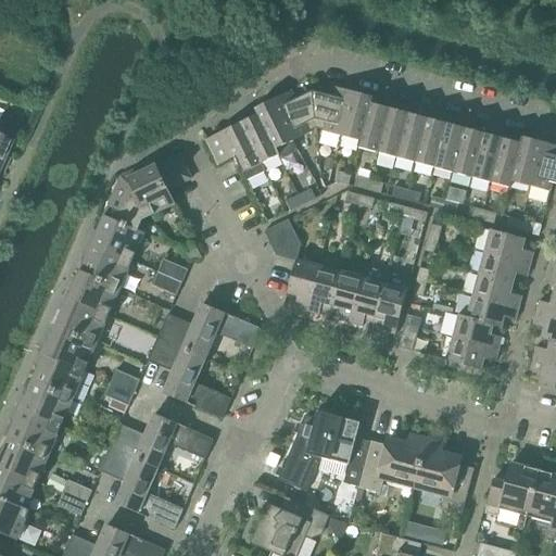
[(318,129),(342,136),(354,91),(335,87),(332,96),(314,91),(318,129)]
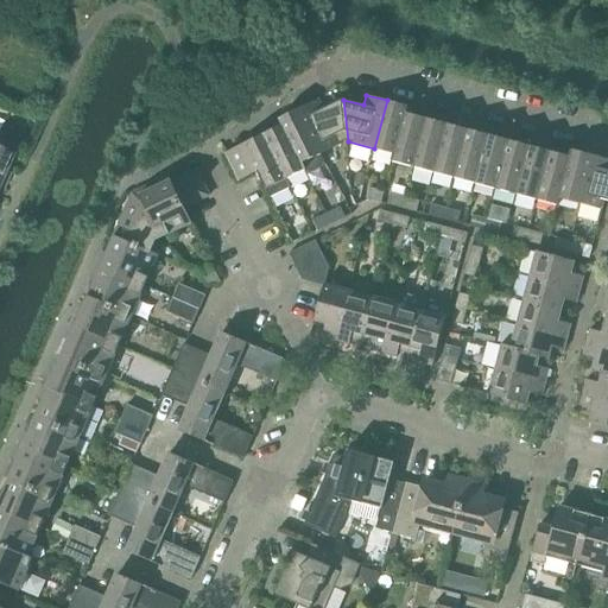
[(322,153),(348,141),(343,100),(325,108),(321,99),(301,109),(322,153)]
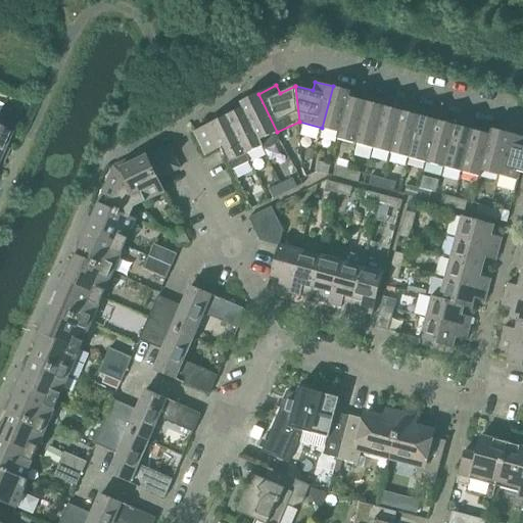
[(322,128),(339,133),(340,133),(349,97),(350,97),(352,91),(333,86),(322,128)]
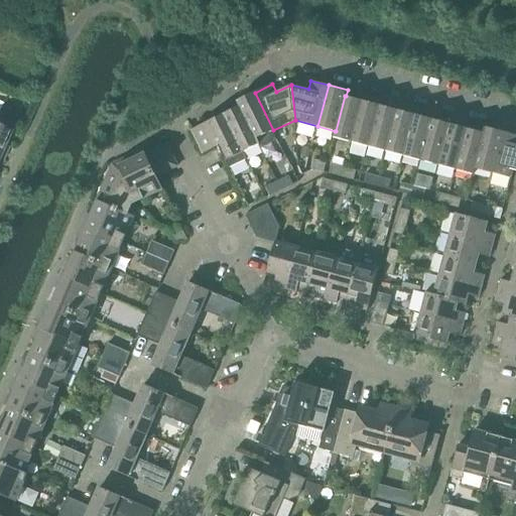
[(277,139),(273,130),(255,93),(238,101),(240,107),(241,106),(257,138),(258,138),(260,143),(260,144),(261,147),(277,139)]
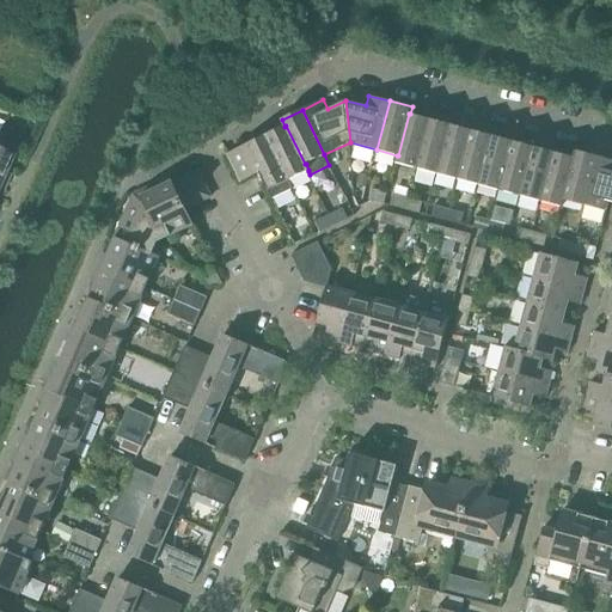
[(395,161),(417,167),(429,120),(410,114),(409,114),(398,155),(397,155),(395,161)]
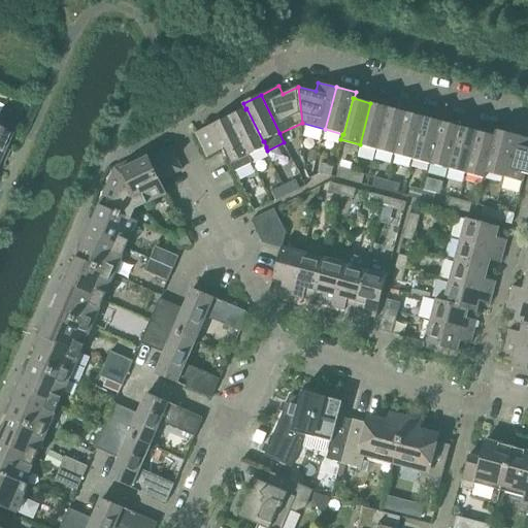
[(360,144),(377,150),(389,107),(370,103),(360,144)]
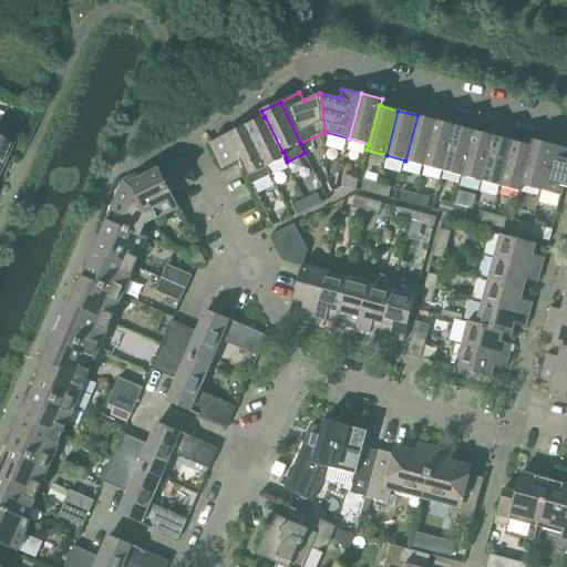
[(405,161),(424,165),(436,121),(418,115),(405,161)]
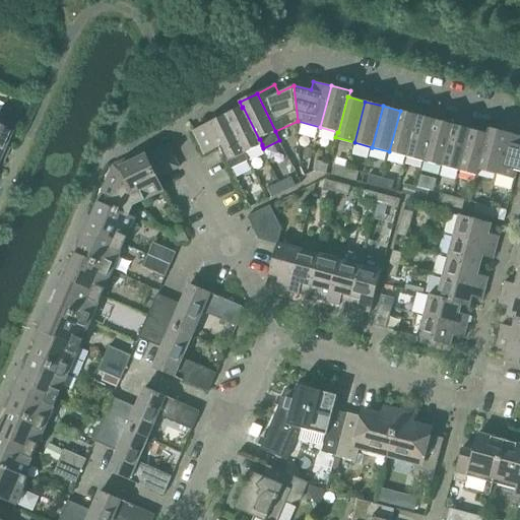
[(246,152),(262,145),(262,144),(260,139),(259,139),(243,107),(242,108),(226,115),(245,152),(246,152)]
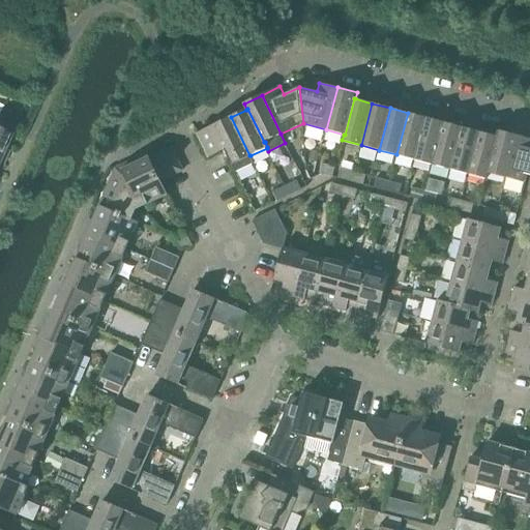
[(396,154),(415,159),(427,117),(408,113),(396,154)]
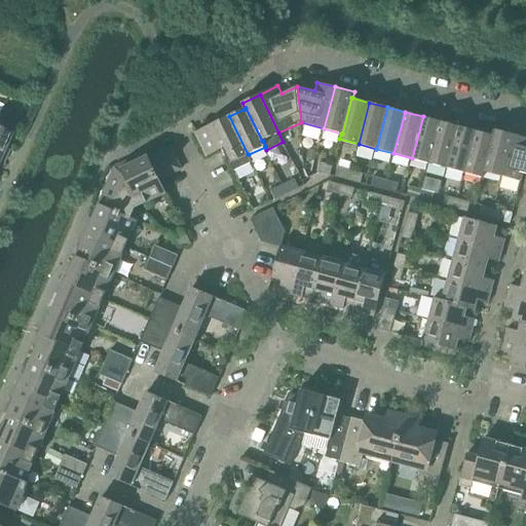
[(229,116),(195,133),(207,156),(223,148),(234,171),(252,161),(249,154),(248,154),(229,116)]
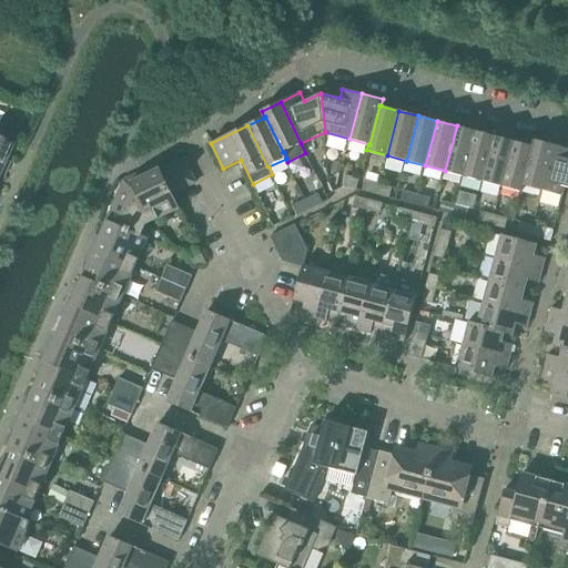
[(445,171),(464,176),(476,131),(457,125),(445,171)]
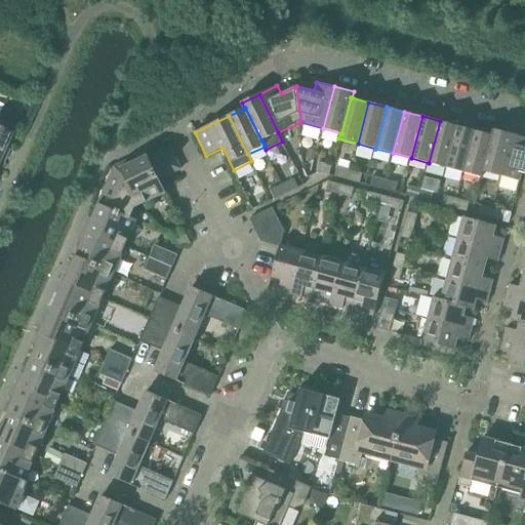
[(429,163),(446,167),(457,126),(440,121),(429,163)]
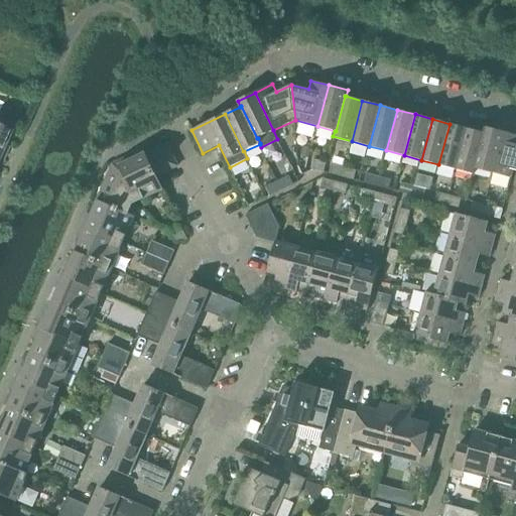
[(438,164),(457,169),(468,128),(449,124),(438,164)]
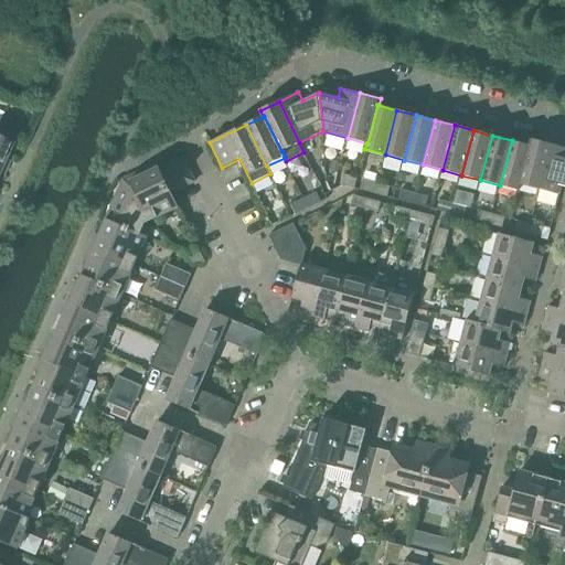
[(0,137),(0,163),(7,168),(10,160),(6,158),(12,142),(0,137)]
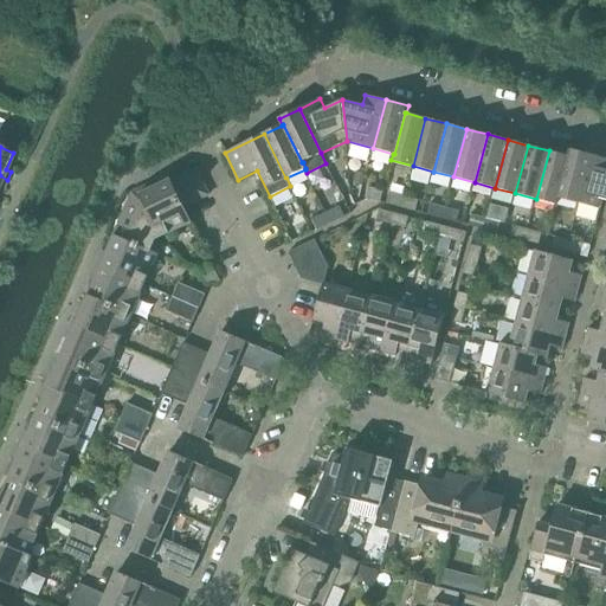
[(560,198),(579,202),(592,155),(571,149),(568,156),(569,156),(559,198),(560,198)]
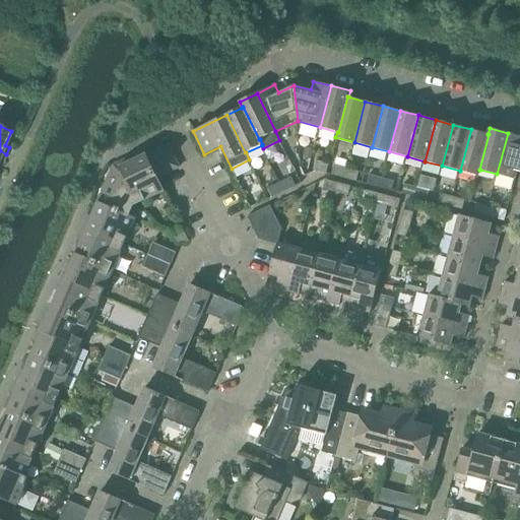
[(478,176),(480,170),(479,170),(489,134),(488,134),(471,129),(460,171),(478,176)]
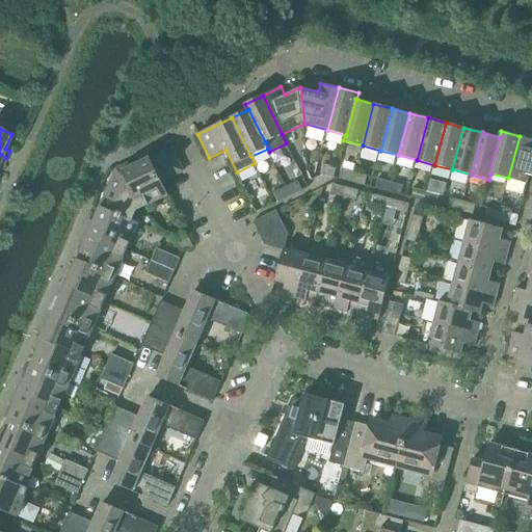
[(530,175),(531,175),(531,138),(520,136),(508,178),(527,183),(530,175)]
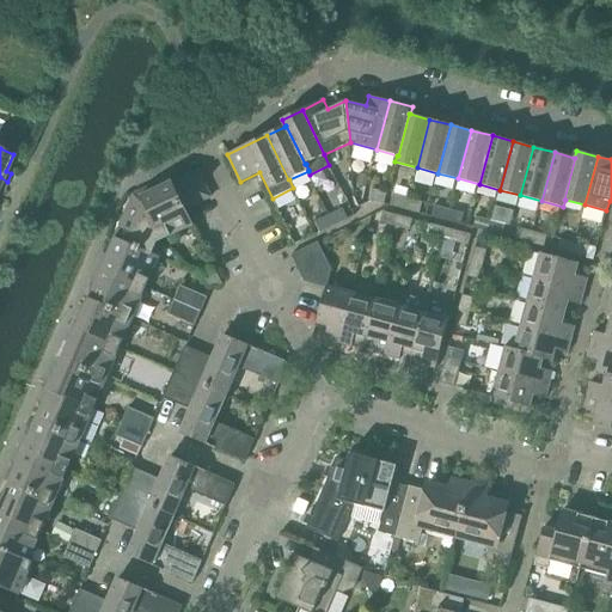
[(146,189),(140,191),(164,239),(194,224),(187,208),(212,196),(199,169),(155,189),(154,188),(147,191),(146,189)]
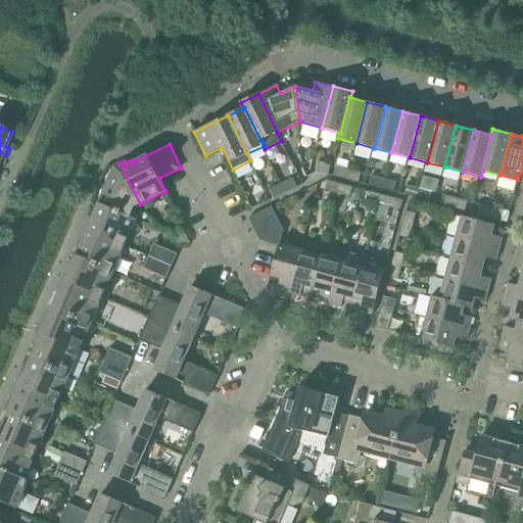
[(307,149),(305,158),(313,159),(316,150),(307,149)]
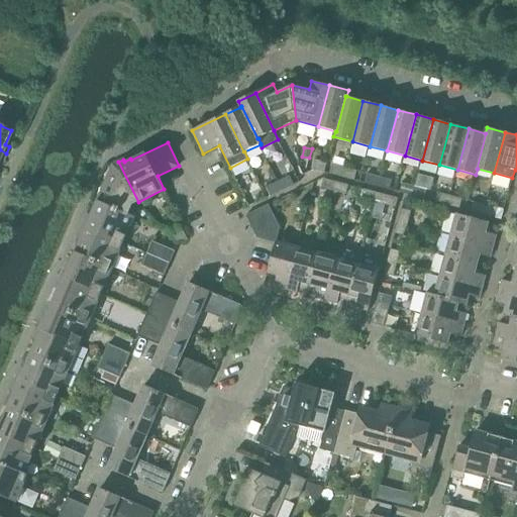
[(312,169),(325,172),(327,163),(315,160),(312,169)]
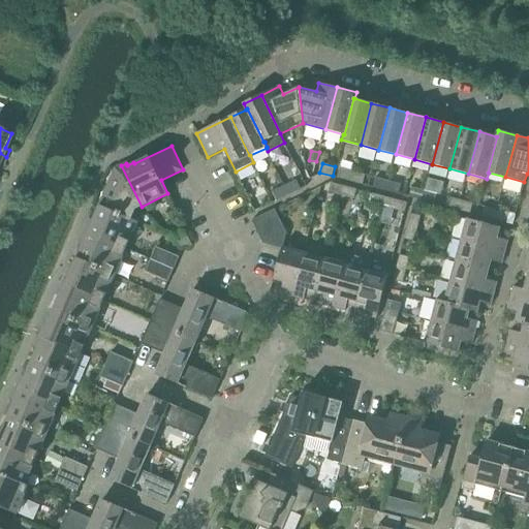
[(116,168),(100,206),(138,222),(138,221),(132,218),(136,209),(142,207),(121,165),(116,168)]
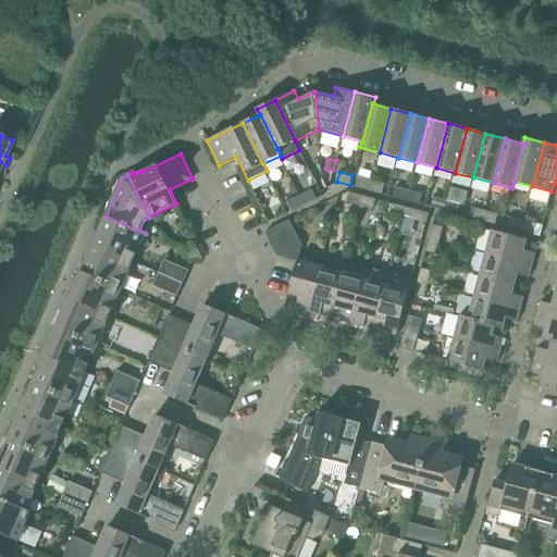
[(356,187),(369,190),(372,181),(358,176),(356,187)]
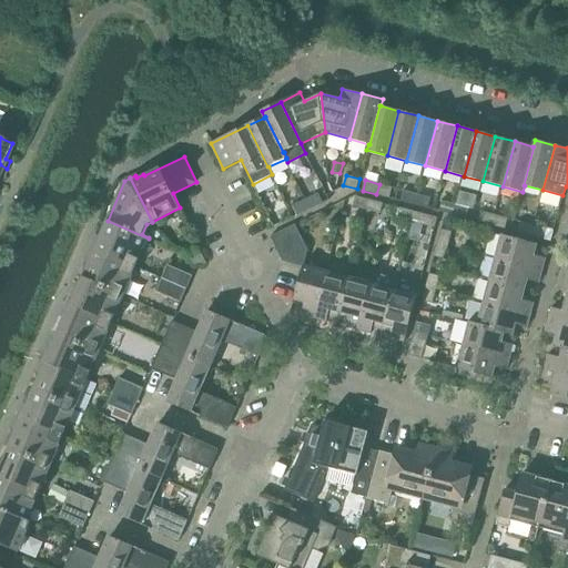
[(379,184),(376,194),(389,198),(393,188),(379,184)]
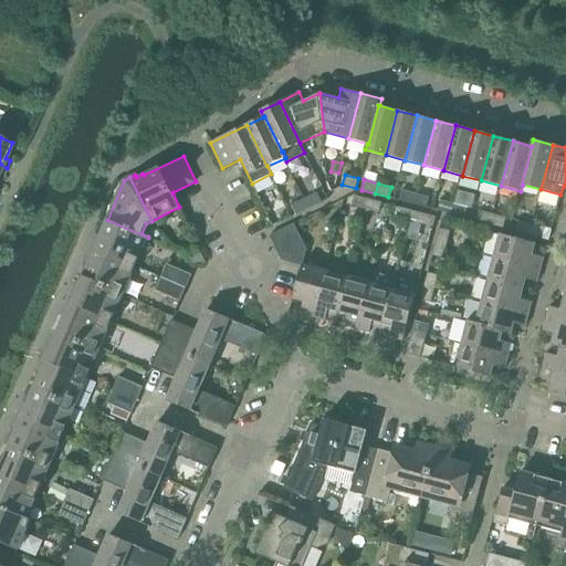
[(400,200),(413,203),(417,194),(402,190),(400,200)]
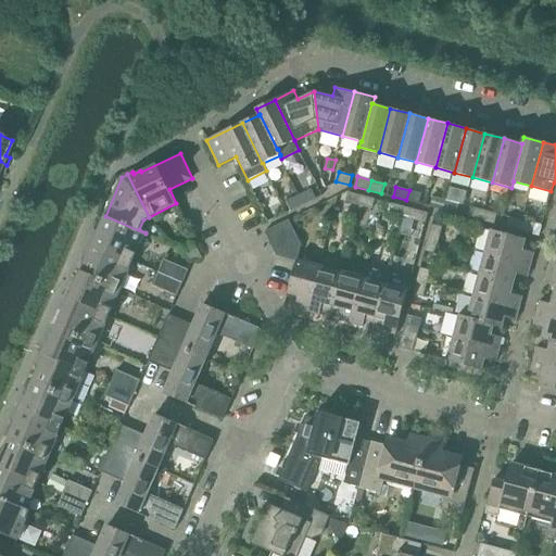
[(312,189),(300,196),(304,204),(317,199),(312,189)]
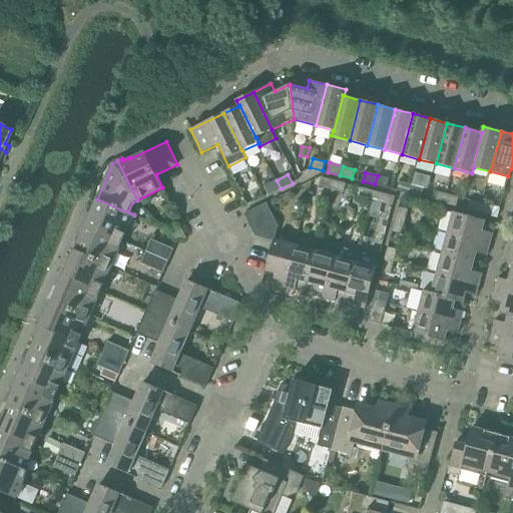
[(378,175),(375,184),(387,187),(390,178),(378,175)]
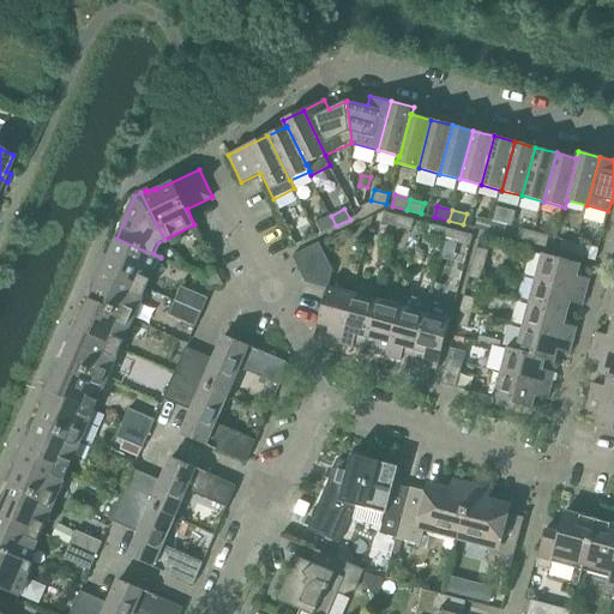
[(383,223),(397,227),(401,216),(385,211),(383,223)]
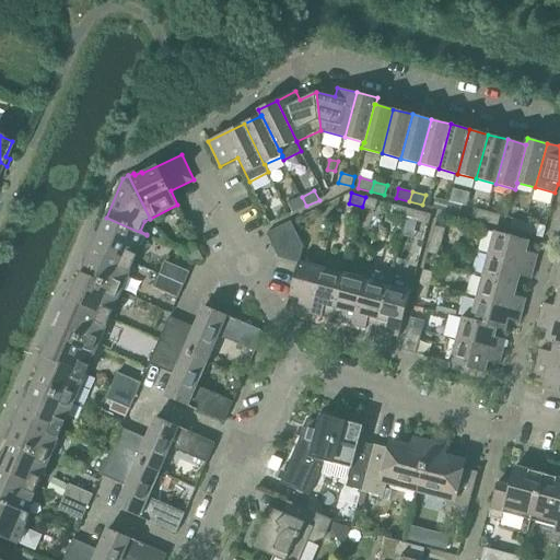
[(306,206),(302,197),(290,202),(294,212),(306,206)]
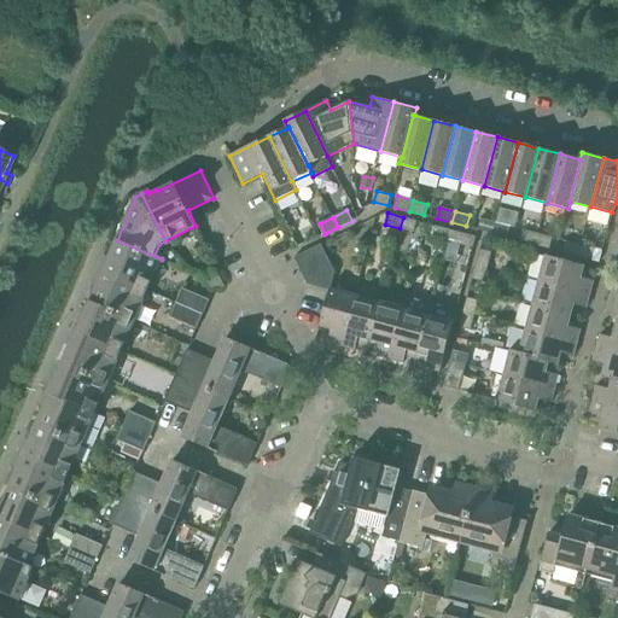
[(403,217),(400,228),(415,232),(418,221),(403,217)]
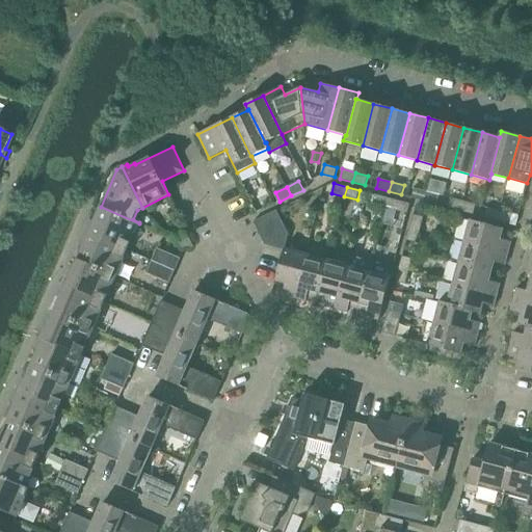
[(413,197),(425,201),(427,191),(415,188),(413,197)]
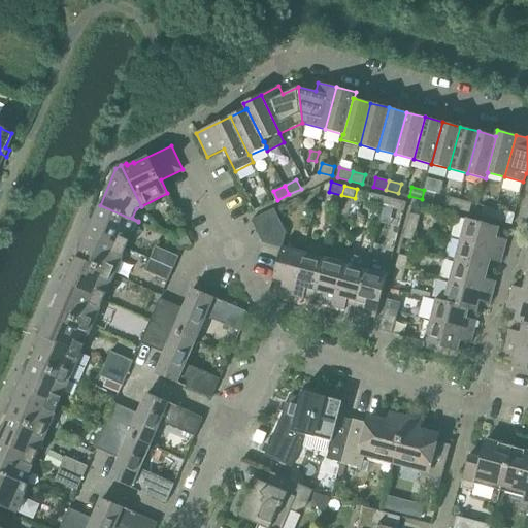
[(424,190),(422,199),(434,203),(436,193),(424,190)]
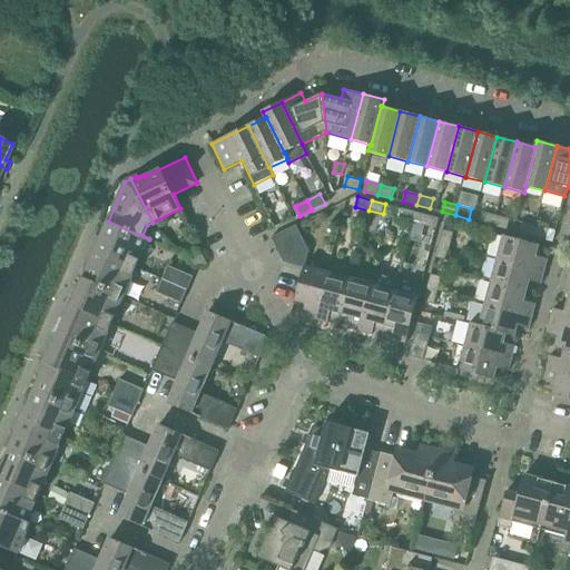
[(400,218),(413,223),(416,212),(403,208),(400,218)]
